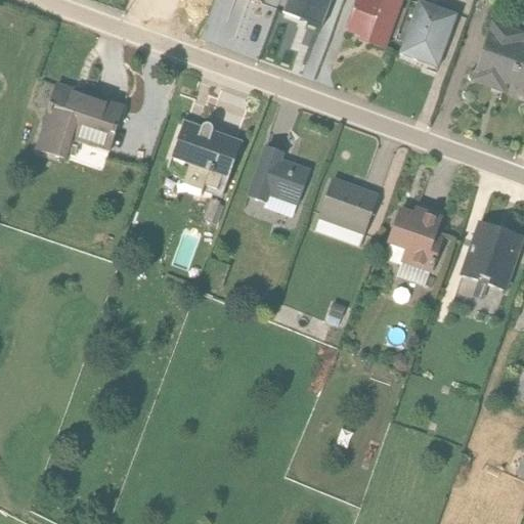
[(286,0),(282,9),(320,24),(330,0),(286,0)]
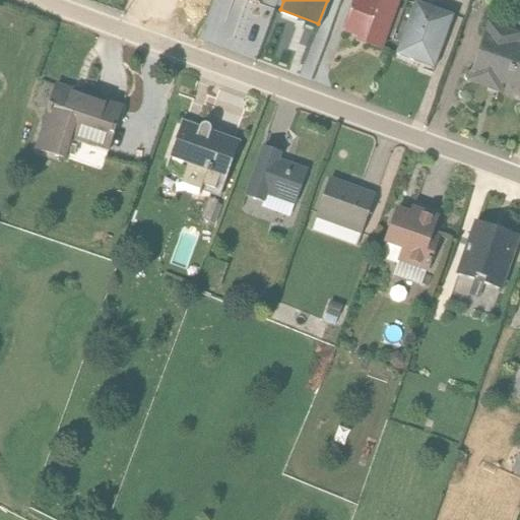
[(352,0),(343,27),(366,36),(365,40),(381,46),(396,0),(352,0)]
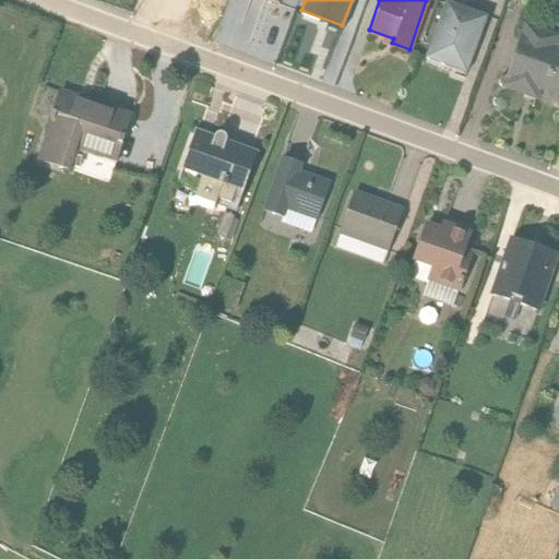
[(445,56),(468,63),(487,12),(454,0),(444,0),(426,55),(443,61),(445,56)]
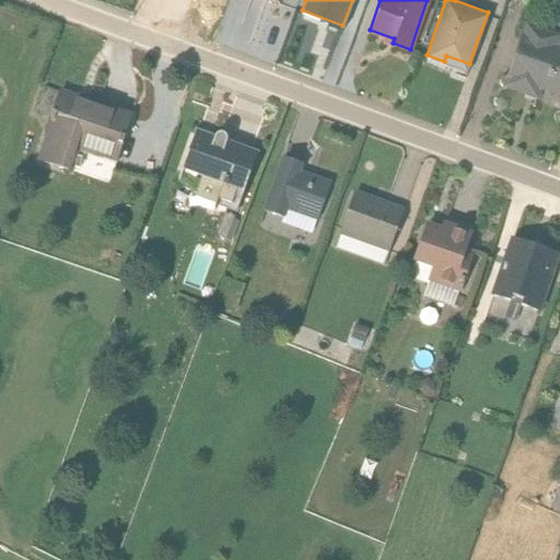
[(533,78),(559,86),(559,31),(527,19),(504,83),(528,91),(533,78)]
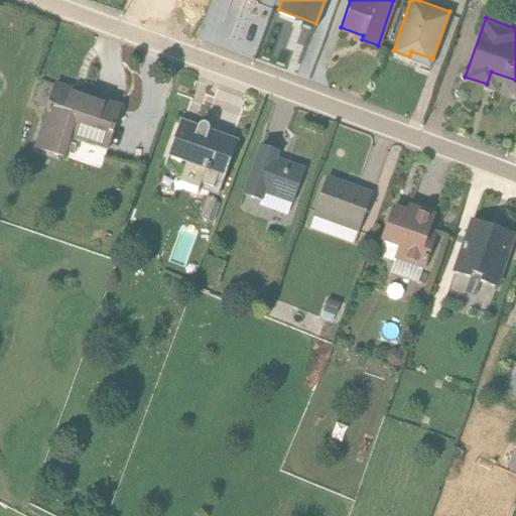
[(411,51),(409,56),(430,65),(432,58),(411,51)]
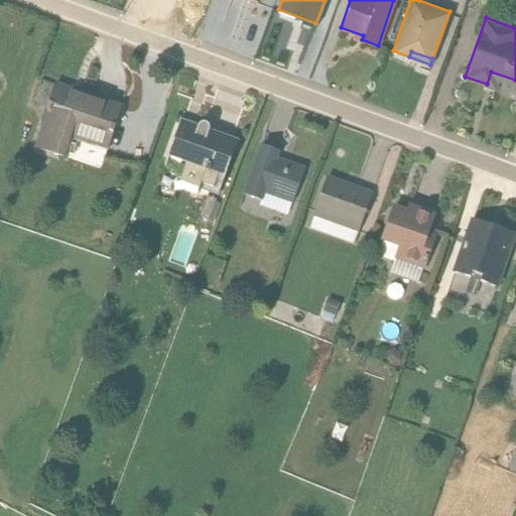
[(515,80),(491,72),(487,84),(495,87),(498,79),(515,84),(515,80)]
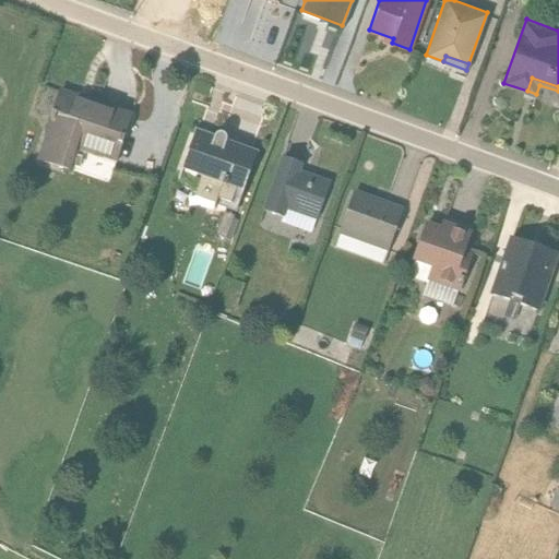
[(60,90),(36,161),(69,170),(75,151),(114,163),(130,114),(60,90)]
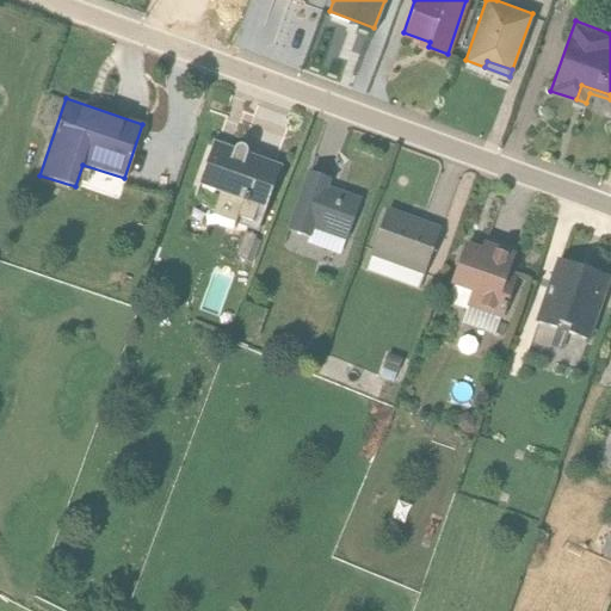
[(210,149),(197,185),(220,193),(213,214),(234,221),(233,227),(235,228),(236,222),(257,230),(281,165),(247,153),(247,150),(246,147),(242,144),(238,144),(235,146),(230,156),(210,149)]
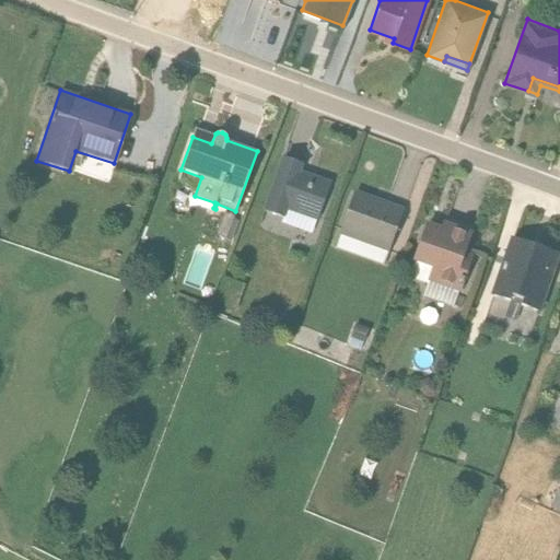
[(283,156),(265,210),(282,217),(281,221),(312,233),(330,182),(299,171),(302,162),(283,156)]
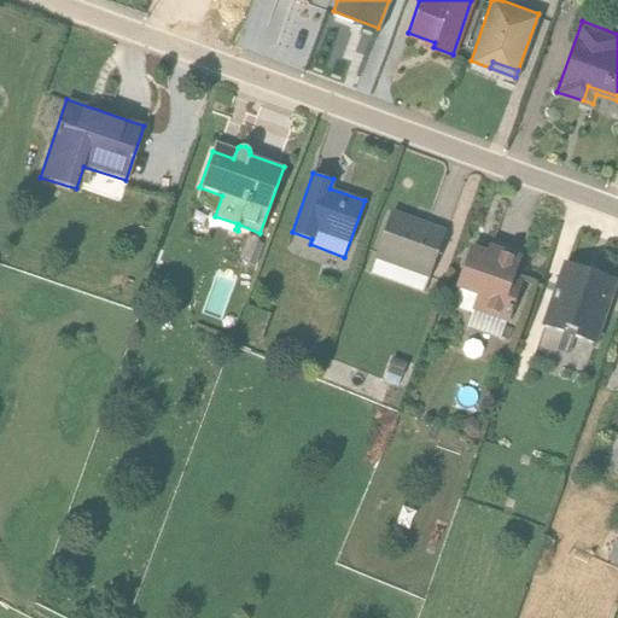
[(390,214),(369,270),(424,290),(445,228),(419,219),(418,223),(390,214)]
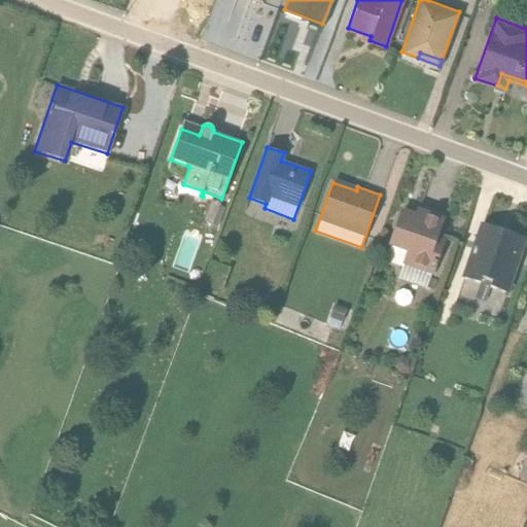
[(210,199),(200,227),(201,227),(204,221),(212,224),(220,203),(210,199)]
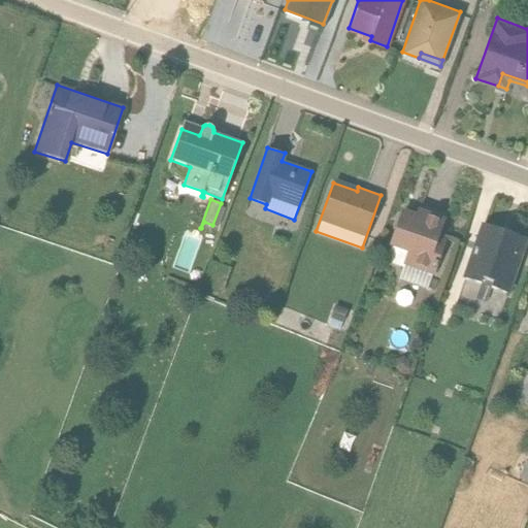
[(422,217),(417,215),(402,209),(386,259),(403,265),(404,263),(434,273),(447,238),(437,235),(446,211),(426,204),(422,217)]
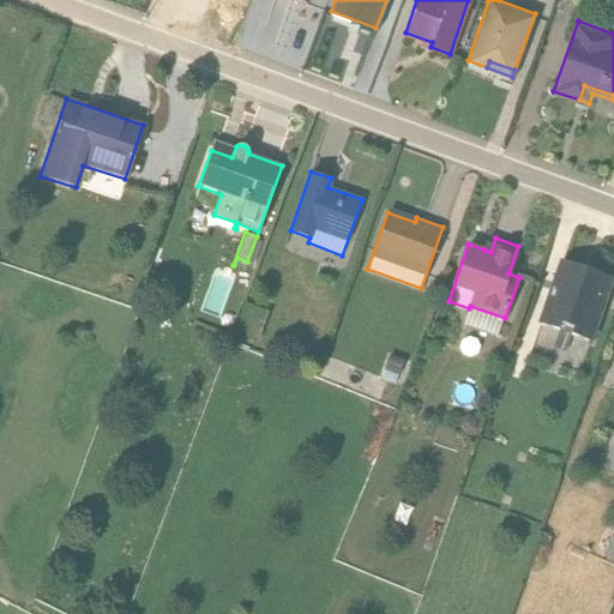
[(558,286),(551,284),(536,321),(558,329),(553,345),(565,349),(571,332),(585,337),(608,275),(566,260),(558,286)]
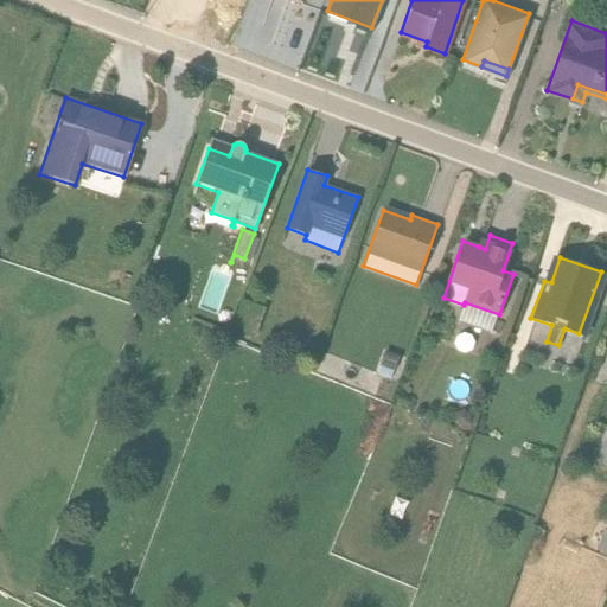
[(384,349),(379,364),(394,370),(398,355),(384,349)]
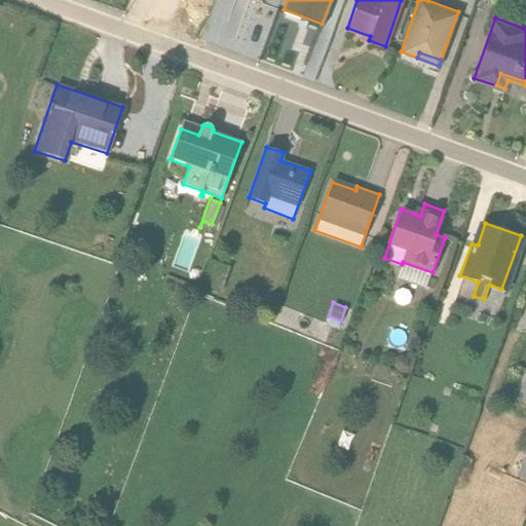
[(525,454),(517,476),(525,480),(525,454)]
